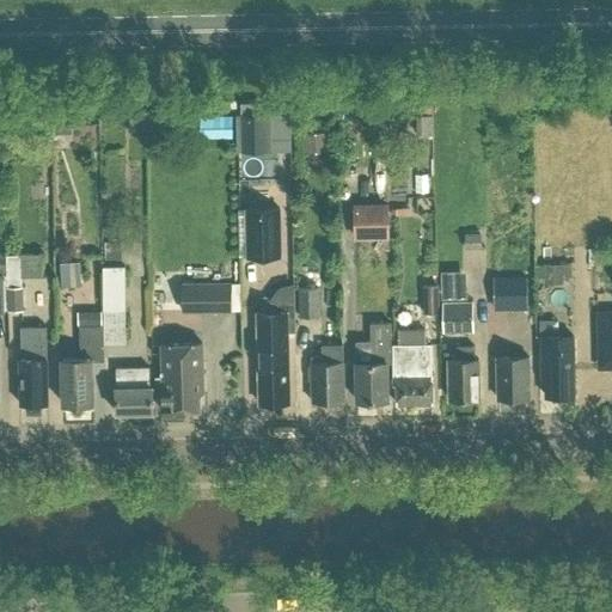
[(240,112),(240,150),(270,150),(270,112),(240,112)]
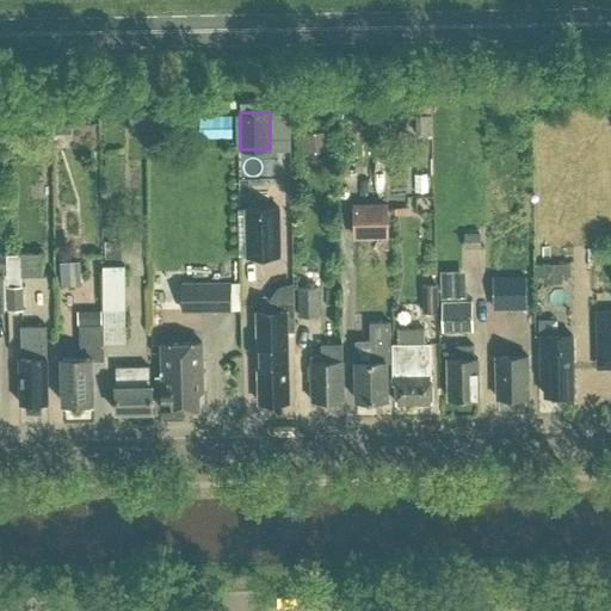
[(388,202),(352,202),(353,239),(388,238),(388,202)]
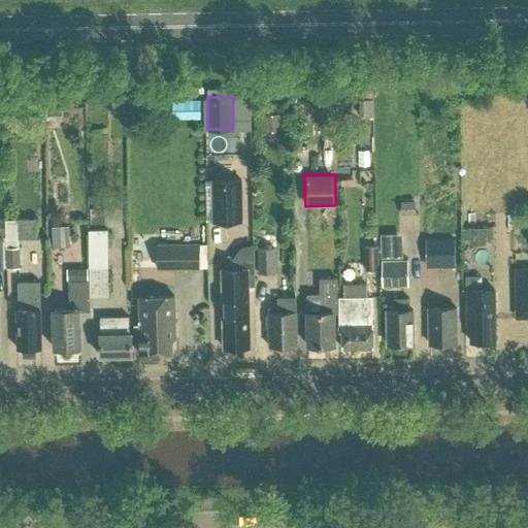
[(211,178),(211,222),(242,221),(241,177),(211,178)]
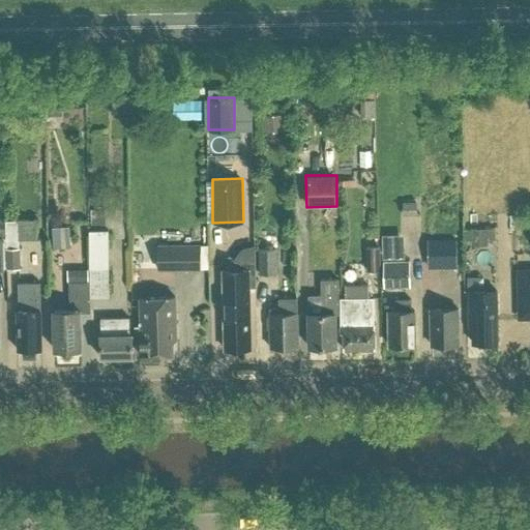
[(19,221),(6,221),(6,237),(6,248),(19,248),(19,221)]
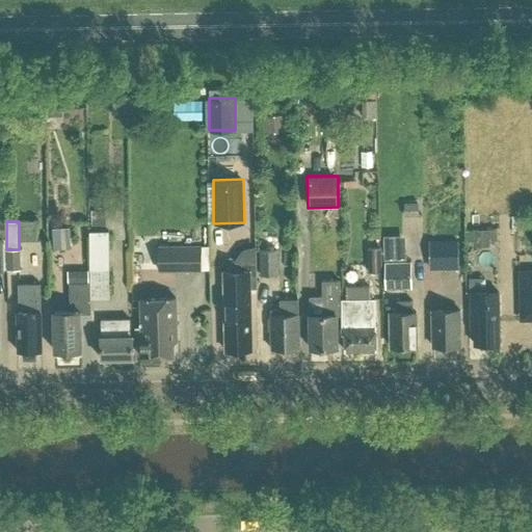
[(475,242),(496,240),(494,228),(474,230),(475,242)]
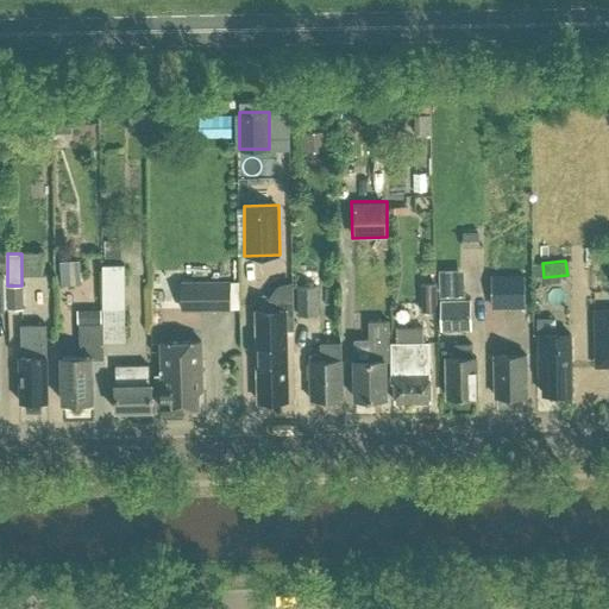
[(82,264),(60,264),(60,283),(82,283),(82,264)]
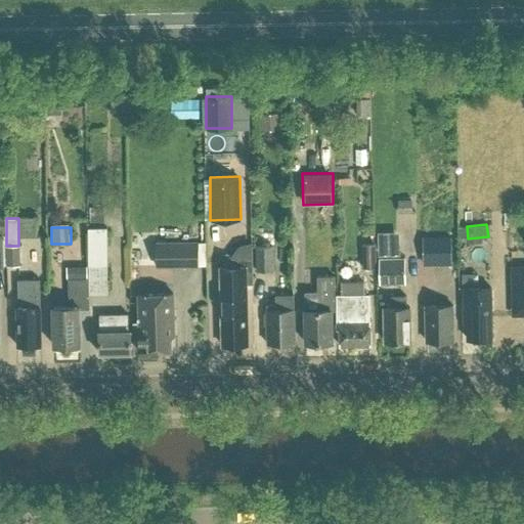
[(88,228),(89,295),(107,295),(107,227),(88,228)]
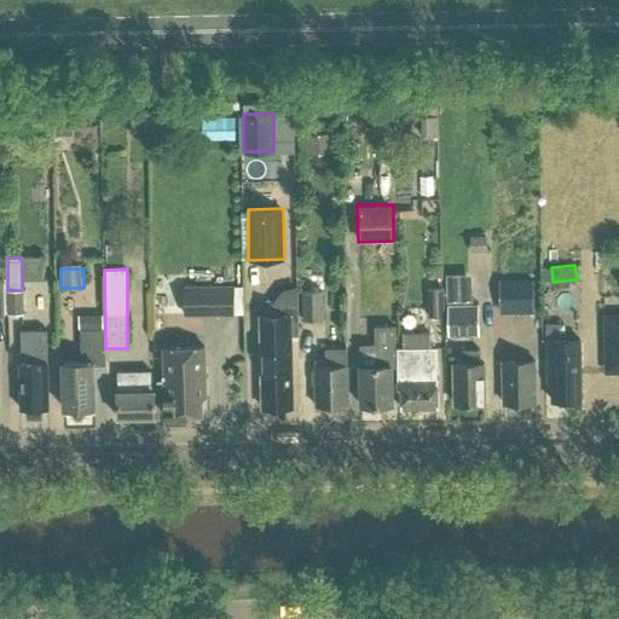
[(491,311),(528,311),(528,277),(490,278),(491,311)]
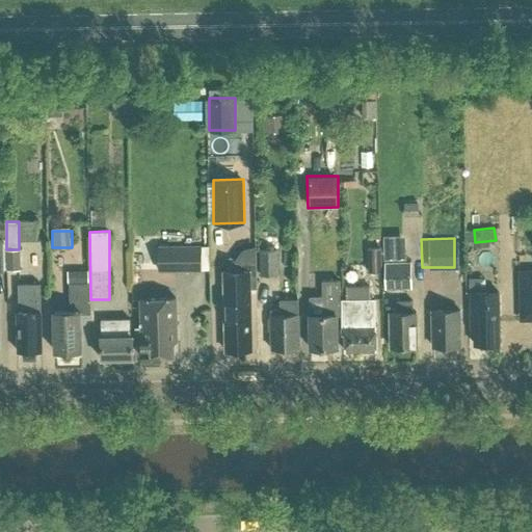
[(158,270),(201,270),(201,245),(158,245),(158,270)]
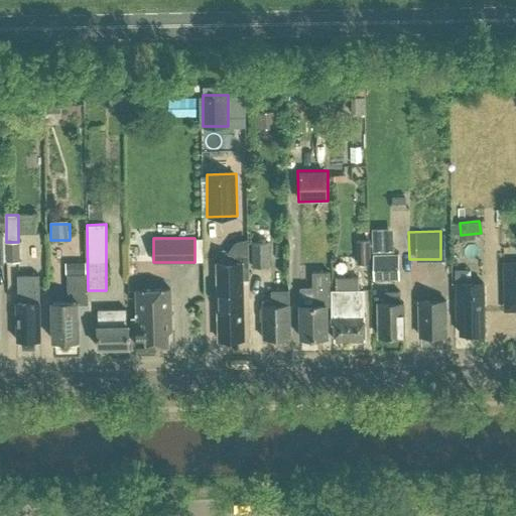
[(357,239),(357,263),(370,263),(370,239),(357,239)]
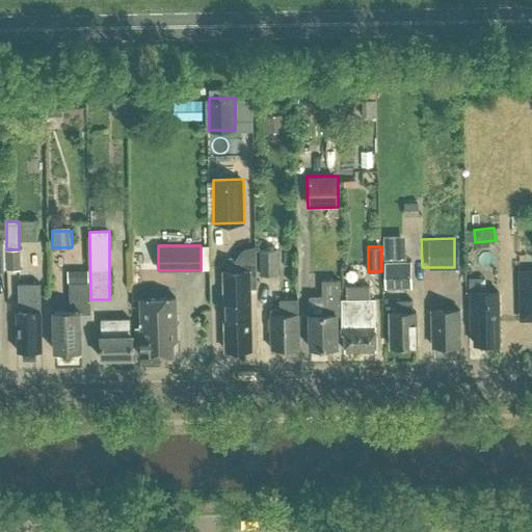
[(6,249),(5,249),(6,270),(20,269),(20,249),(19,249),(6,249)]
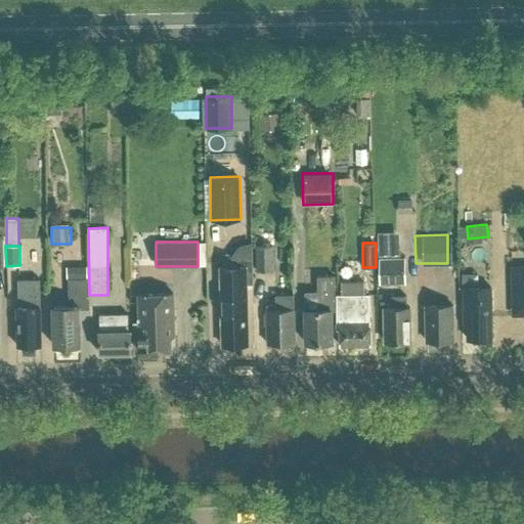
[(257,270),(273,270),(272,246),(257,246),(257,270)]
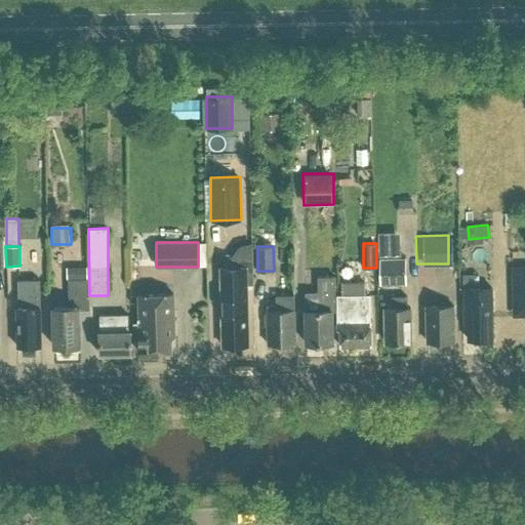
[(405,258),(381,258),(381,284),(405,284),(405,258)]
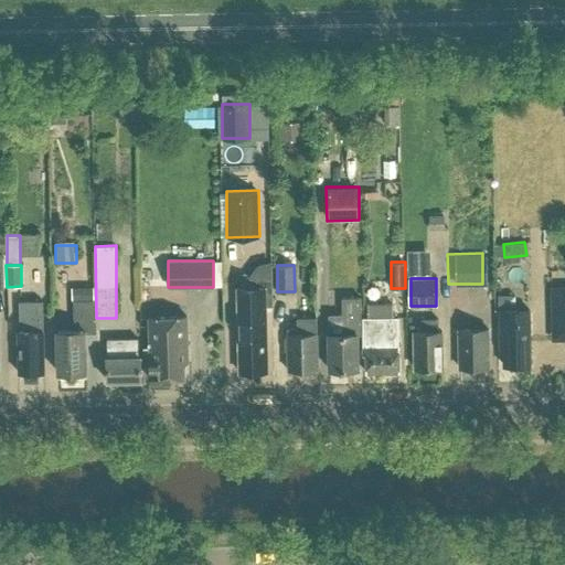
[(564,340),(564,285),(550,286),(552,340),(564,340)]
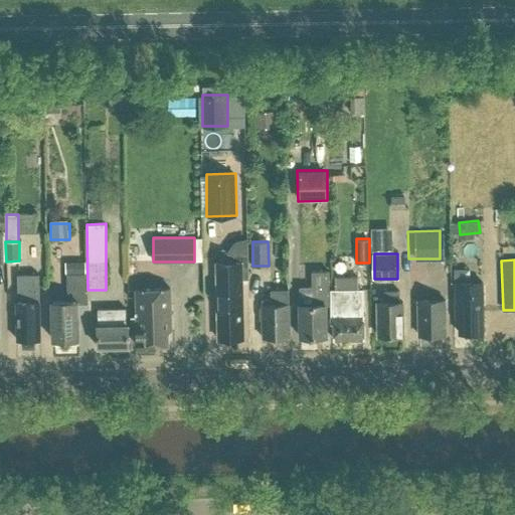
[(217,282),(217,307),(218,339),(230,339),(240,339),(240,338),(243,338),(242,263),(216,263),(216,282),(217,282)]
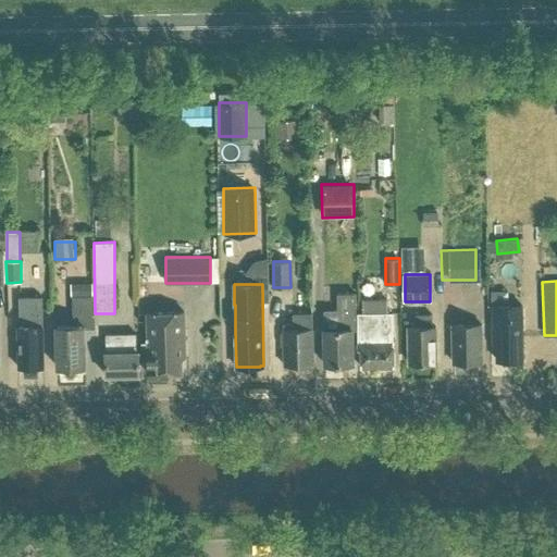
[(456,311),(456,325),(453,325),(453,362),(482,361),(482,324),(466,324),(466,285),(444,286),(444,312),(456,311)]
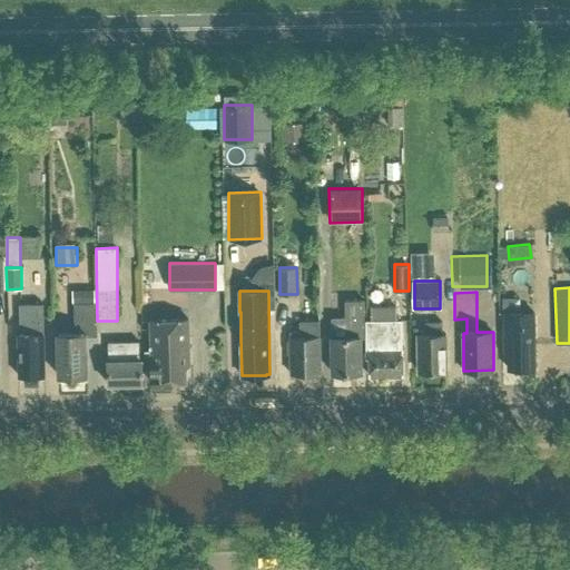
[(332,337),(332,373),(361,372),(361,337),(364,337),(364,321),(364,300),(345,301),(345,317),(332,317),(332,337)]
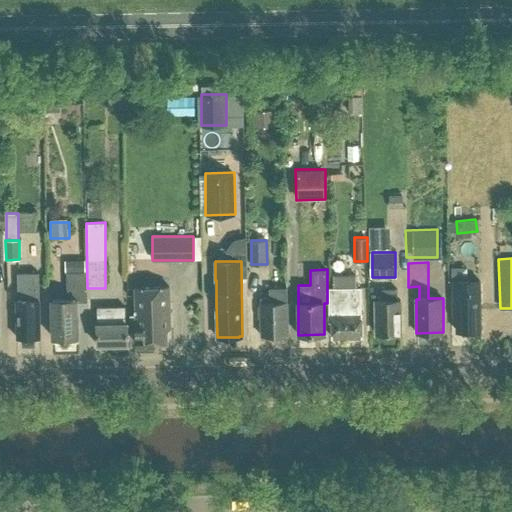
[(78,302),(88,301),(87,272),(66,273),(67,299),(51,299),(52,337),(78,336),(78,302)]
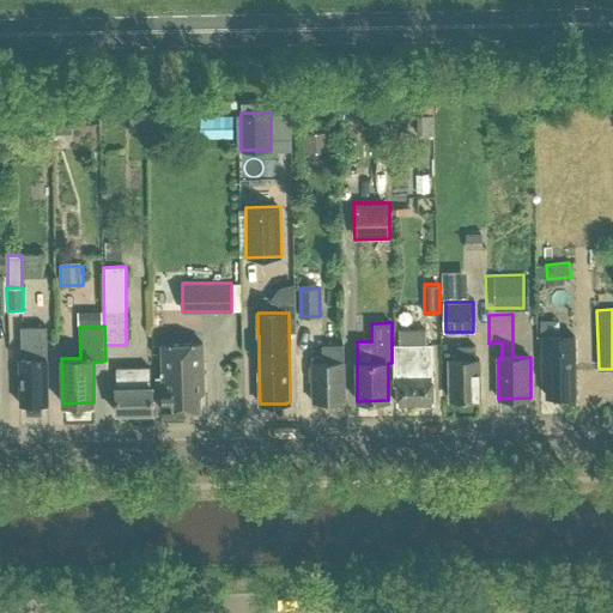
[(22,327),(23,359),(19,359),(20,405),(48,404),(48,358),(47,359),(47,327),(22,327)]
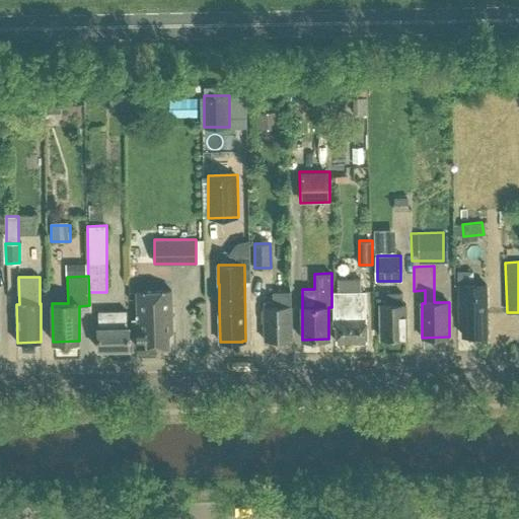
[(166,285),(166,291),(137,292),(139,349),(142,349),(144,351),(150,351),(152,349),(169,348),(169,335),(172,331),(171,291),(171,285),(166,285)]
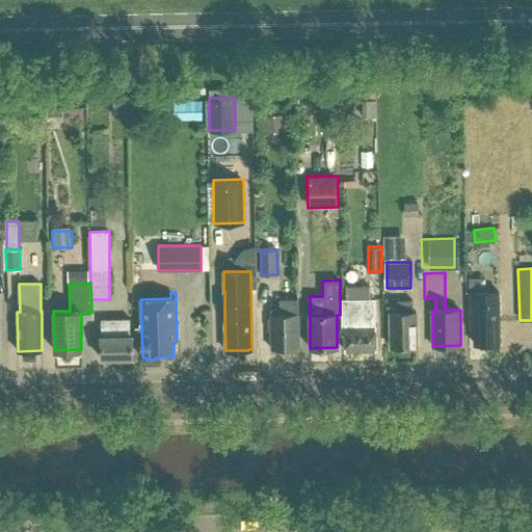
[(498,292),(471,293),(472,330),(475,330),(475,343),(478,343),(482,346),(491,346),(496,343),(499,343),(498,292)]
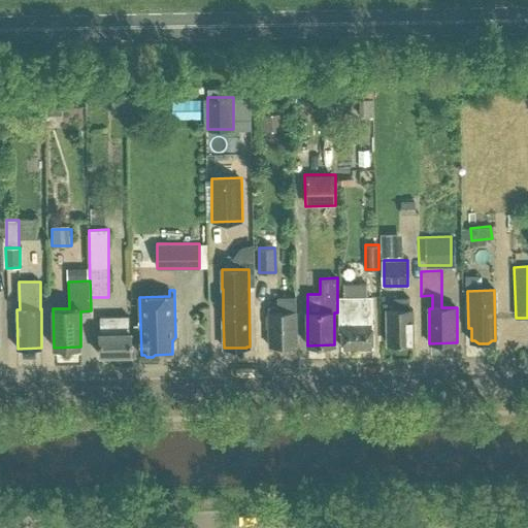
[(372,296),(339,297),(339,331),(342,331),(342,349),(373,348),(373,324),(372,324),(372,296)]
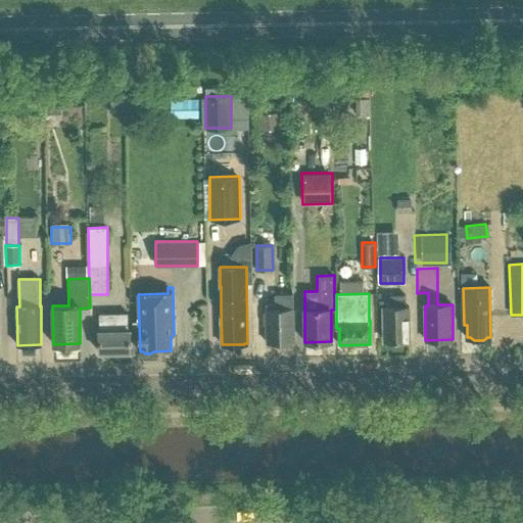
[(275,294),(275,303),(266,303),(267,343),(271,343),(271,345),(280,345),(280,343),(294,342),(293,294),(275,294)]
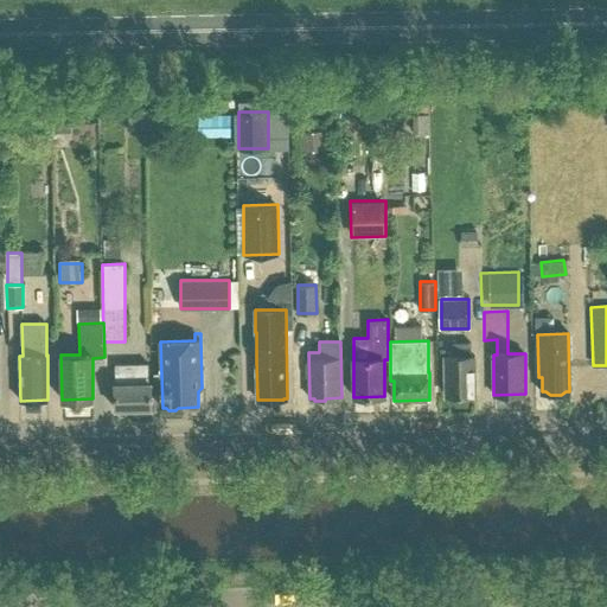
[(452,356),(446,356),(446,395),(475,395),(474,356),(471,356),(471,343),(453,343),(452,356)]
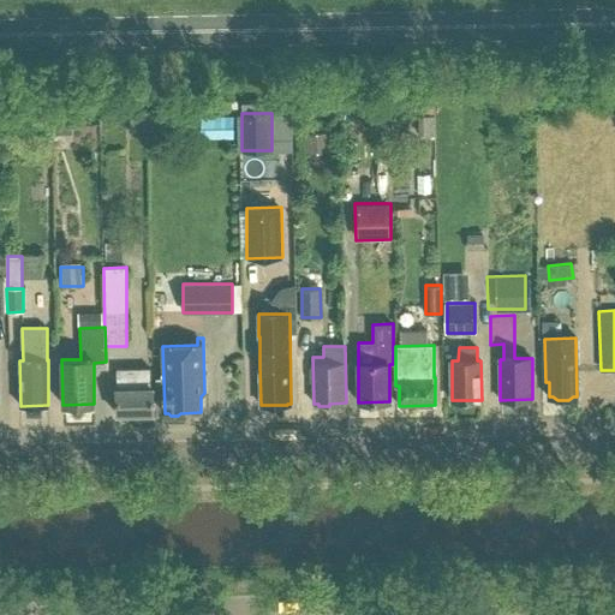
[(118,388),(117,388),(118,415),(154,413),(153,388),(150,388),(150,369),(117,369),(118,388)]
